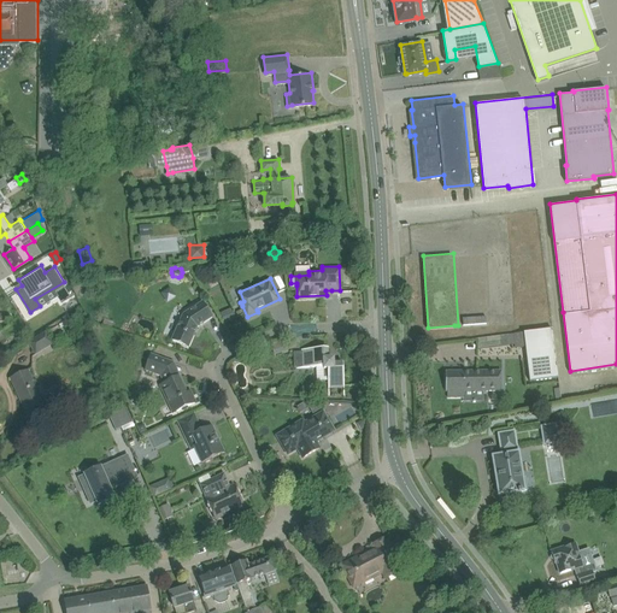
[(171,337),(188,345),(198,324),(212,314),(203,300),(183,312),(171,337)]
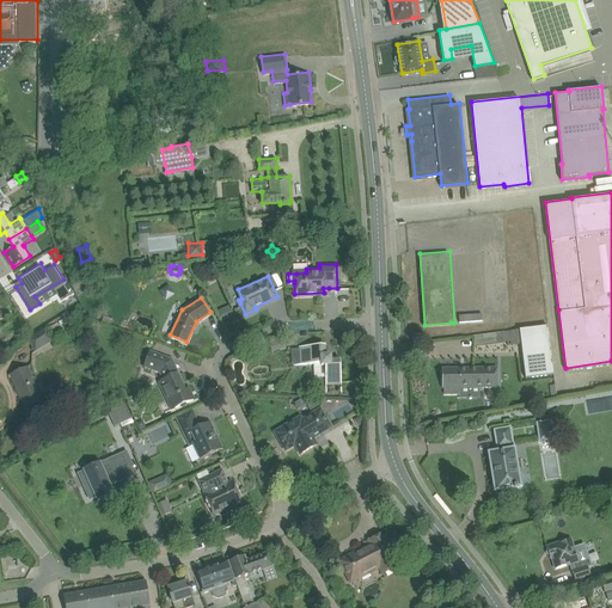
[(230,302),(219,307),(221,315),(233,311),(230,302)]
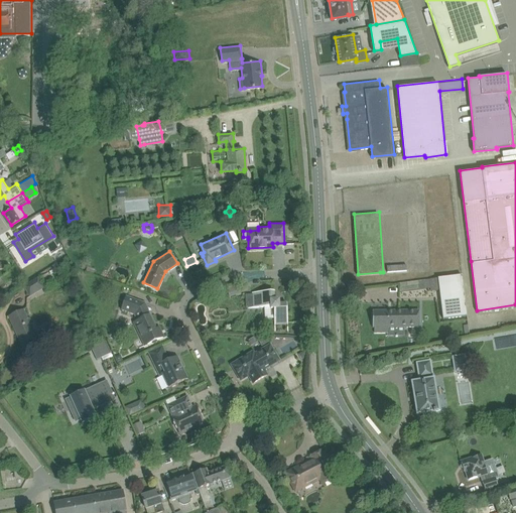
[(462,273),(439,276),(440,287),(440,288),(443,315),(467,313),(462,273)]
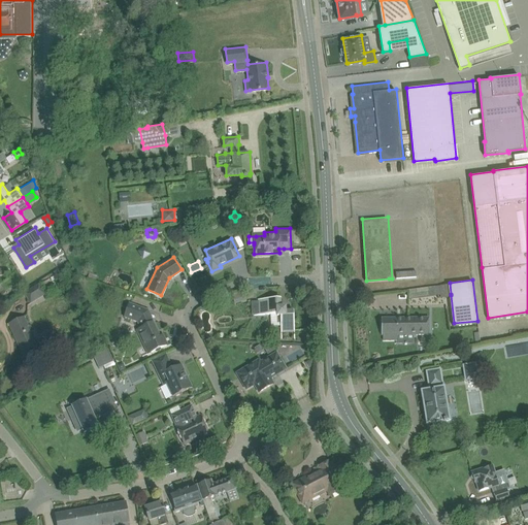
[(45,292),(39,281),(23,291),(30,301),(45,292)]
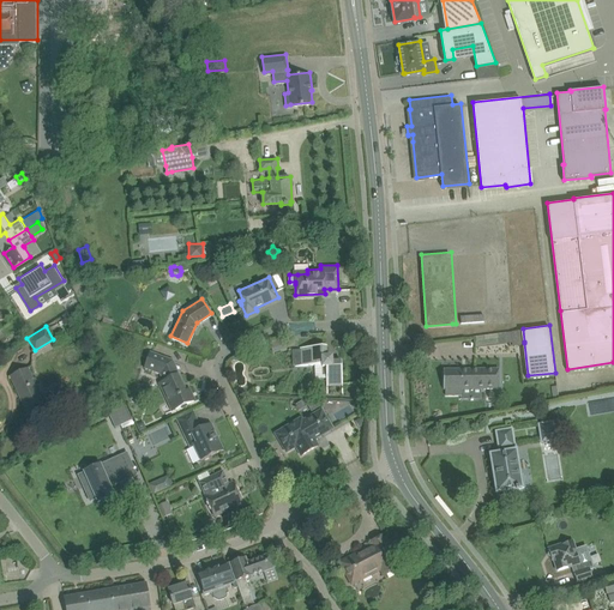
[(519,328),(506,330),(507,339),(512,339),(512,344),(524,343),(524,342),(523,328),(519,328)]
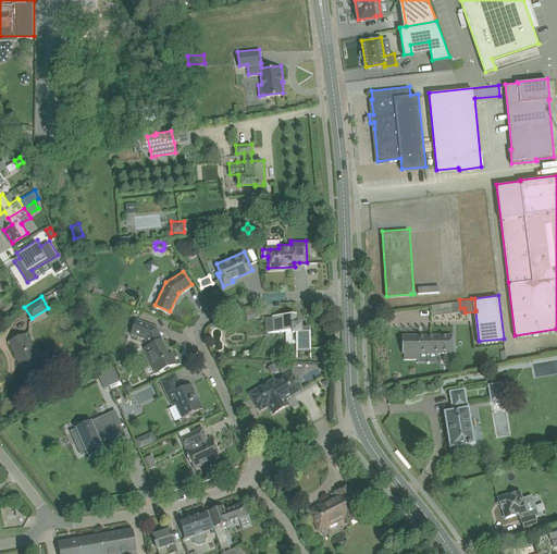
[(257,305),(245,309),(247,317),(260,312),(257,305)]
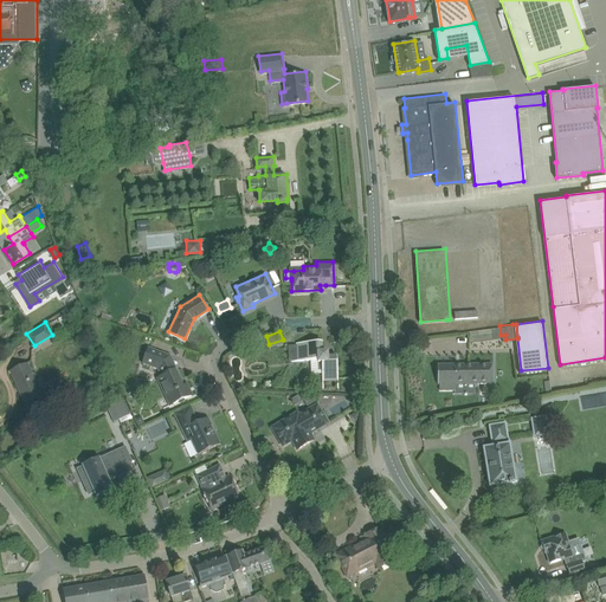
[(297,341),(297,353),(298,358),(317,357),(318,368),(322,368),(322,379),(339,377),(337,354),(328,355),(328,350),(322,350),(322,340),(297,341)]
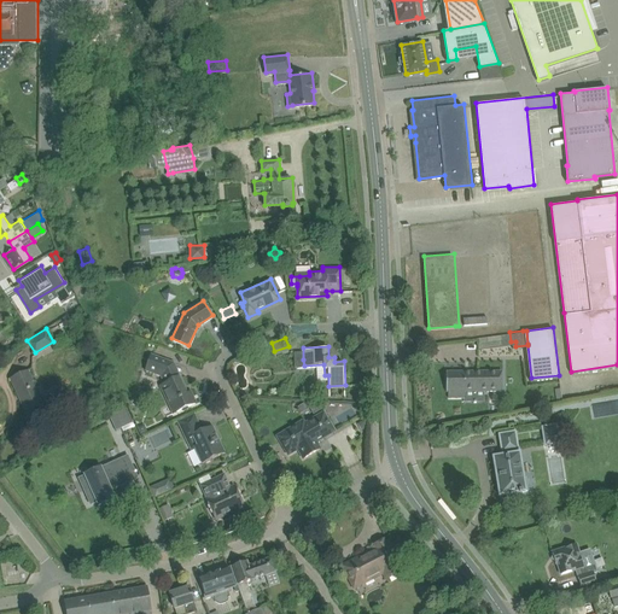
[(159,384),(173,411),(196,401),(190,390),(186,392),(182,382),(184,382),(179,372),(170,368),(172,362),(173,362),(174,362),(174,361),(151,352),(145,368),(161,374),(164,381),(159,384)]
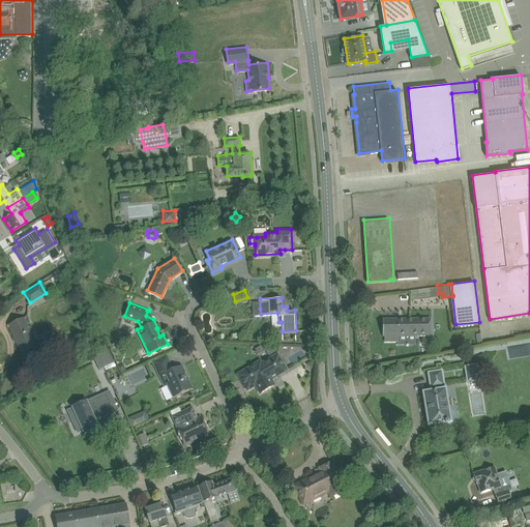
[(8,323),(25,357),(40,350),(24,316),(8,323)]
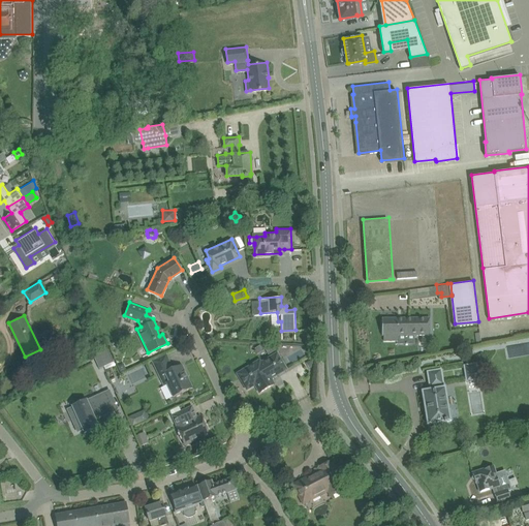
[(430,315),(382,316),(382,333),(384,333),(384,339),(398,339),(398,333),(430,333),(430,315)]
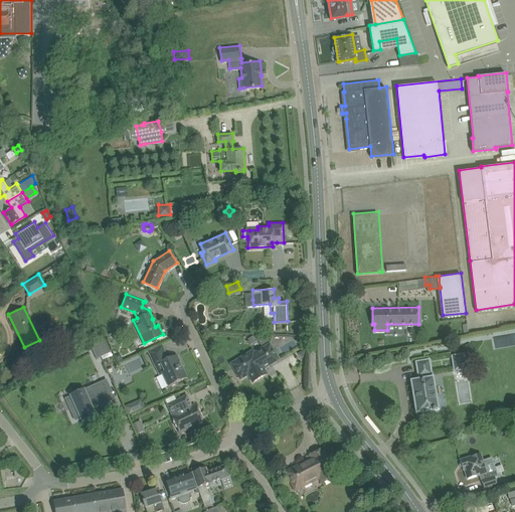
[(105,336),(90,343),(97,357),(102,354),(101,353),(111,348),(105,336)]
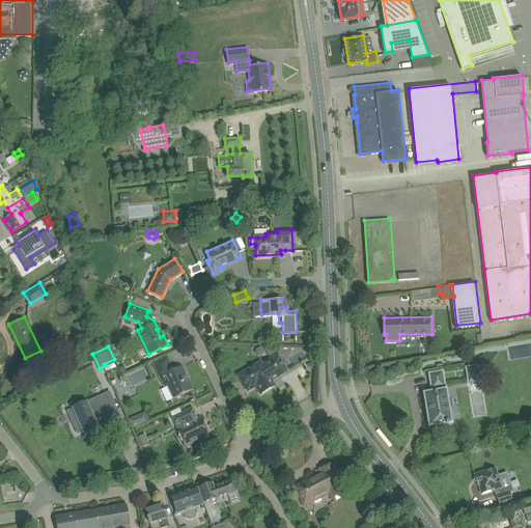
[(260,360),(247,368),(239,373),(248,388),(255,384),(260,392),(274,384),(272,379),(272,378),(274,377),(274,374),(278,372),(278,373),(286,368),(278,353),(261,363),(260,360)]
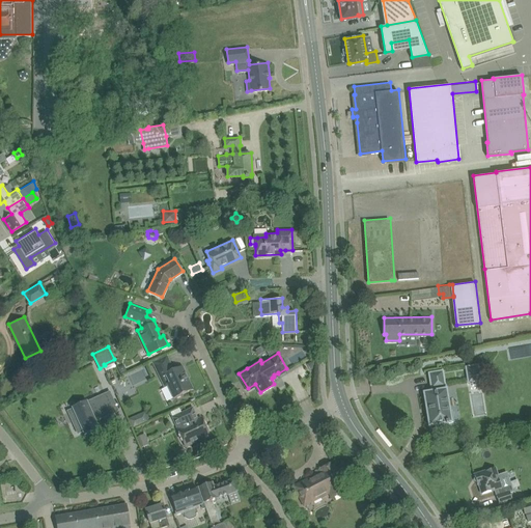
[(168,361),(157,367),(162,379),(165,385),(168,384),(173,396),(193,387),(188,377),(186,379),(183,372),(186,371),(183,365),(172,369),(168,361)]
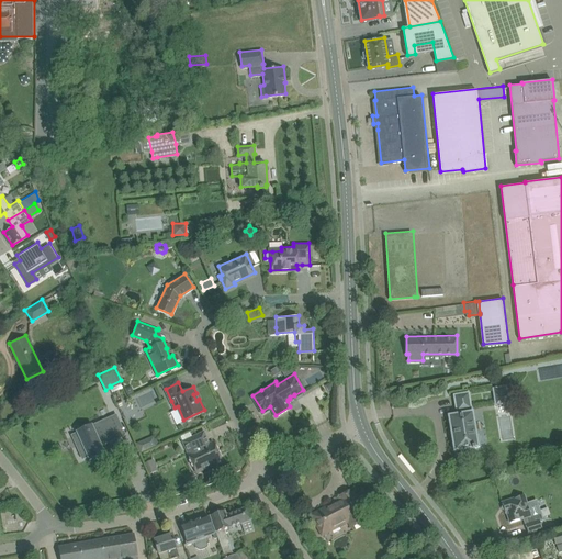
[(131,383),(124,387),(127,393),(134,390),(131,383)]
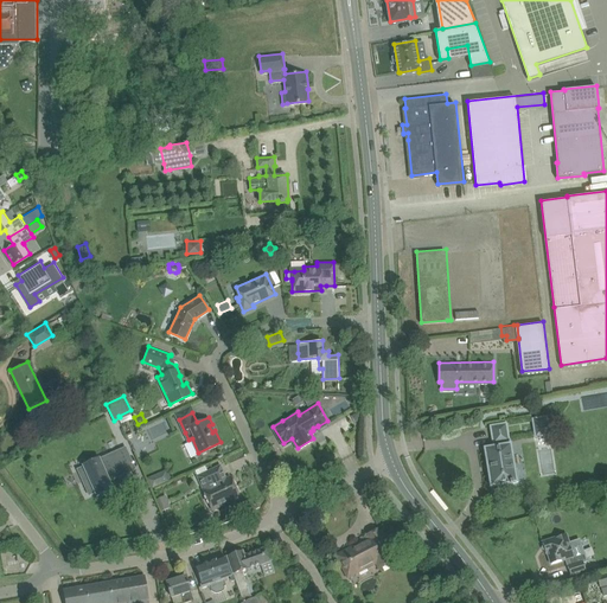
[(531,416),(535,436),(551,432),(548,414),(531,416)]
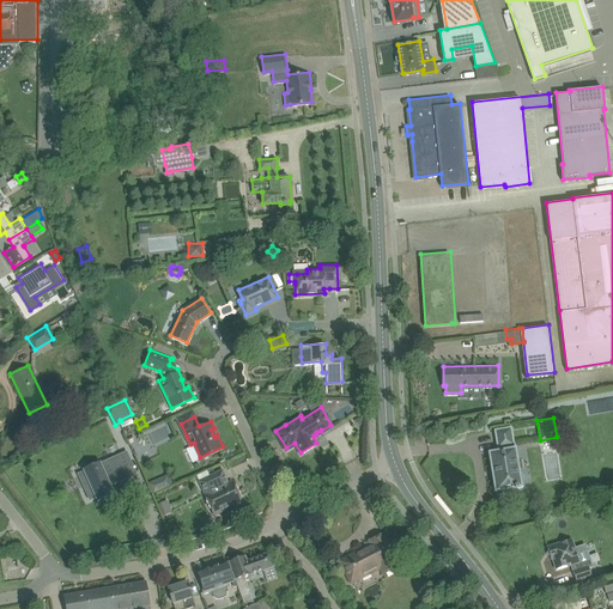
[(499,450),(490,451),(492,467),(491,467),(493,474),(496,489),(498,489),(498,492),(509,489),(509,487),(515,486),(515,487),(519,487),(519,486),(522,486),(521,483),(523,483),(522,472),(520,473),(516,446),(515,448),(514,443),(515,443),(511,426),(496,428),(498,445),(499,445),(499,450)]
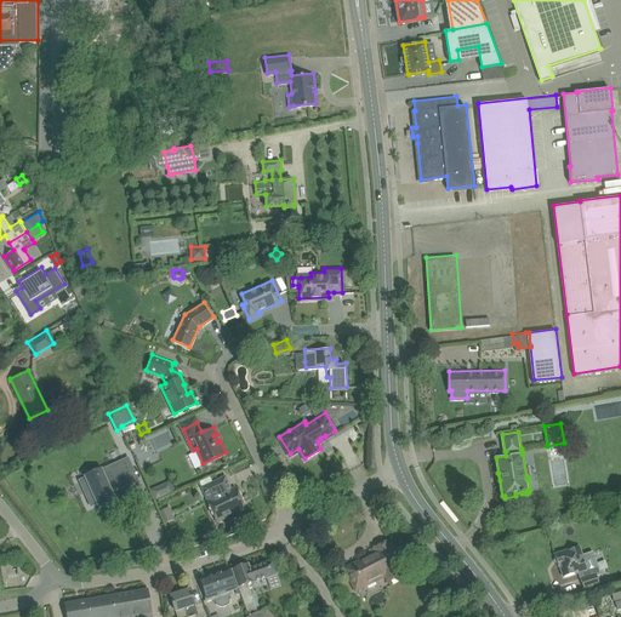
[(86,475),(80,478),(91,504),(97,501),(100,504),(115,497),(110,489),(136,476),(127,457),(102,469),(101,468),(86,475)]
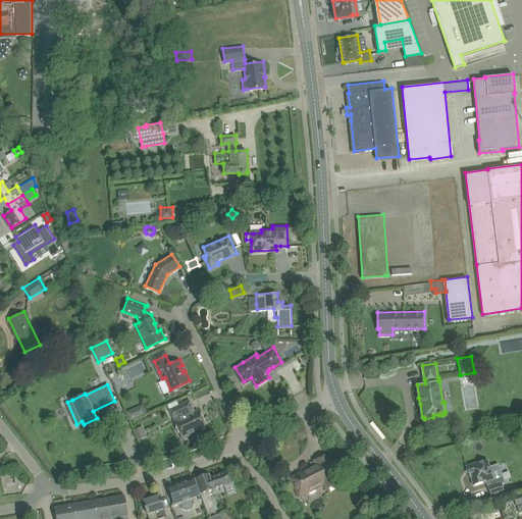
[(170,408),(169,408),(174,419),(174,420),(174,421),(179,430),(186,427),(190,434),(200,429),(199,427),(206,424),(198,409),(195,410),(189,399),(179,404),(178,404),(170,408)]
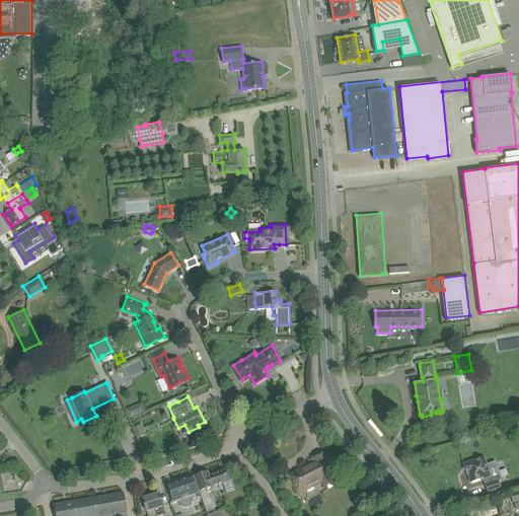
[(143,399),(126,407),(129,416),(146,409),(143,399)]
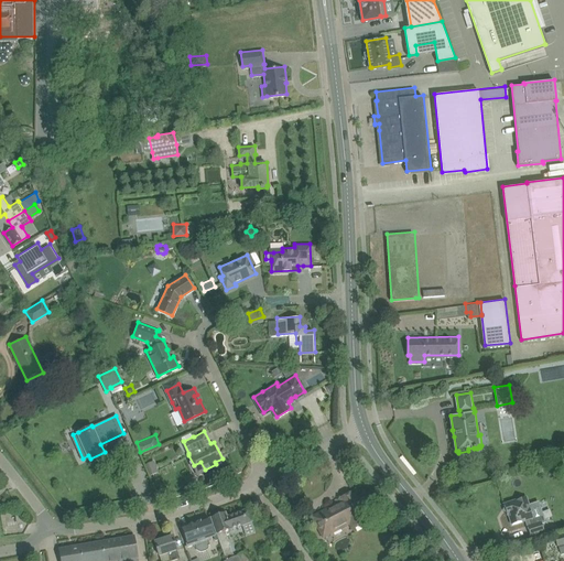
[(312,516),(323,535),(349,520),(353,527),(365,520),(361,515),(366,513),(355,493),(354,493),(353,491),(340,496),(343,499),(312,516)]
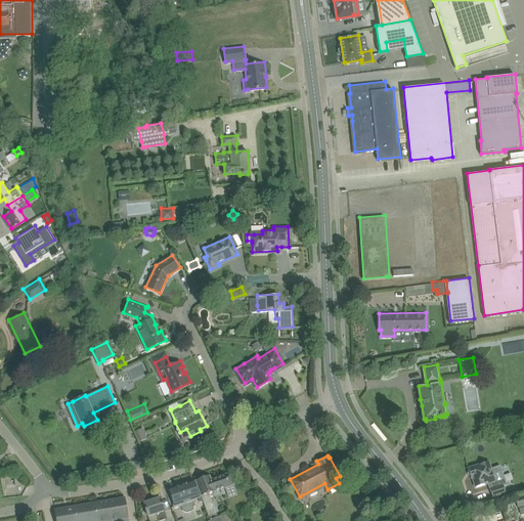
[(493,495),(503,492),(506,491),(497,467),(491,469),(488,460),(468,467),(471,476),(473,475),(476,485),(488,481),(493,495)]
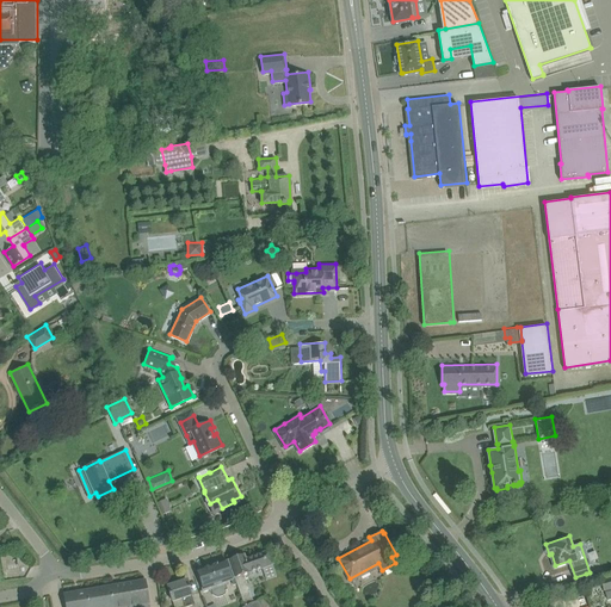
[(242,606),(259,606),(257,599),(253,601),(244,573),(272,562),(269,550),(246,557),(244,552),(228,557),(229,559),(228,559),(235,582),(236,581),(245,605),(241,606),(242,606)]
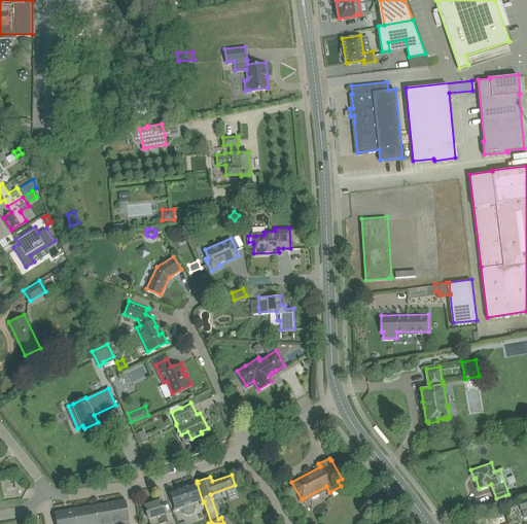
[(173,490),(169,491),(172,501),(175,510),(182,508),(183,511),(183,512),(184,512),(184,513),(185,513),(186,513),(187,513),(194,512),(194,511),(195,511),(195,510),(196,509),(196,508),(196,507),(195,502),(196,502),(195,501),(200,499),(201,502),(203,502),(197,483),(195,484),(195,483),(182,487),(181,486),(173,489),(173,490)]
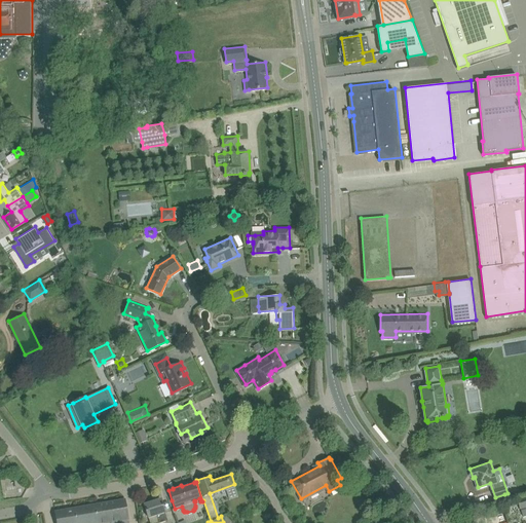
[(260,496),(252,500),(256,509),(263,505),(260,496)]
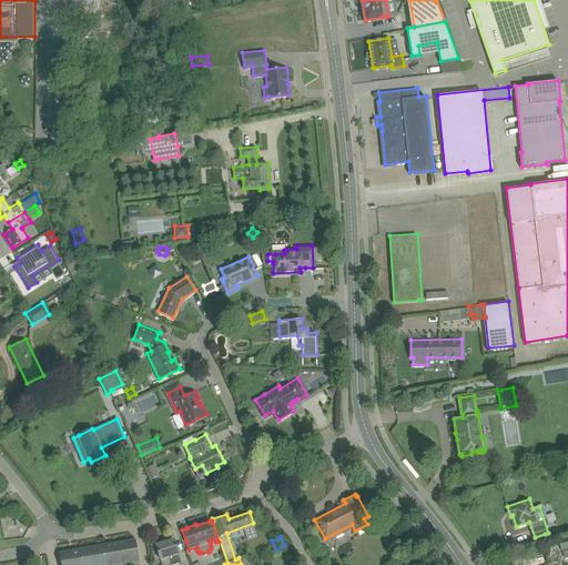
[(173,537),(154,544),(160,558),(161,557),(161,560),(170,556),(172,564),(180,561),(178,553),(178,552),(173,537)]
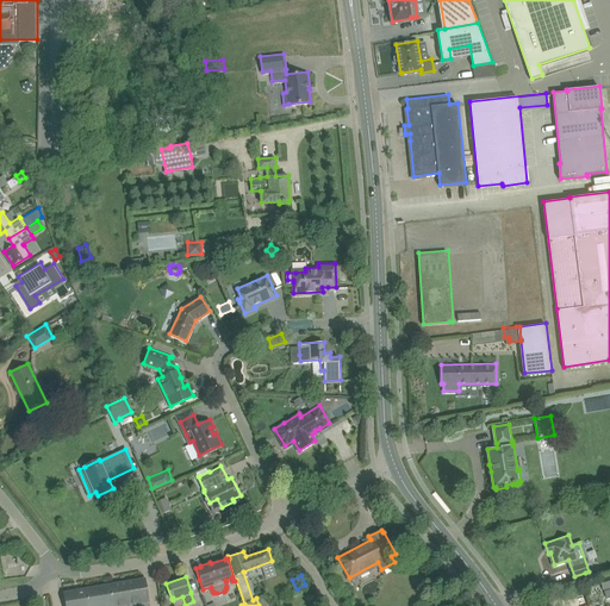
[(104,585),(107,605),(113,605),(148,600),(143,578),(104,585)]
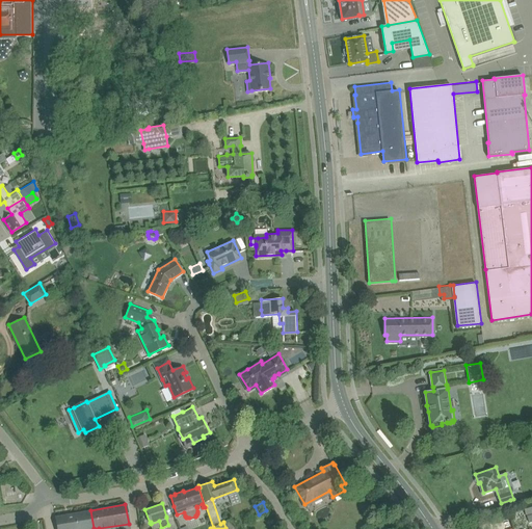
[(56,517),(58,528),(94,528),(90,510),(56,517)]
